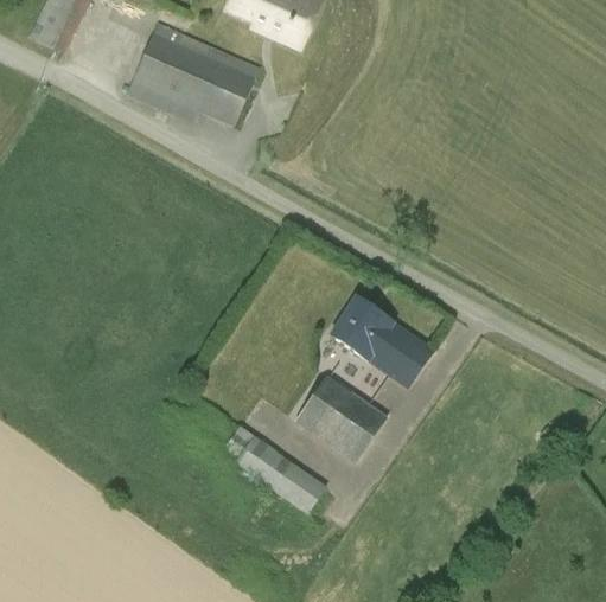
[(46,0),(30,36),(65,51),(90,0),(46,0)]
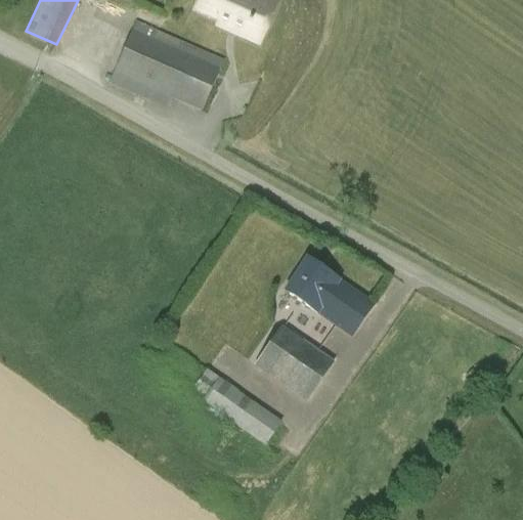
[(200,0),(198,5),(242,24),(238,30),(260,39),(276,0),(200,0)]
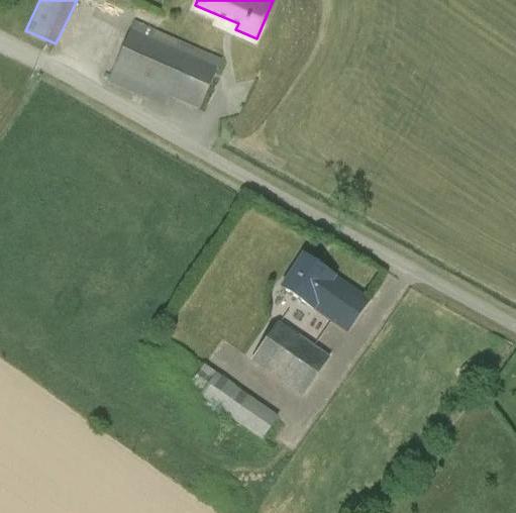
[(221,56),(134,17),(108,78),(165,102),(169,93),(199,106),(221,56)]
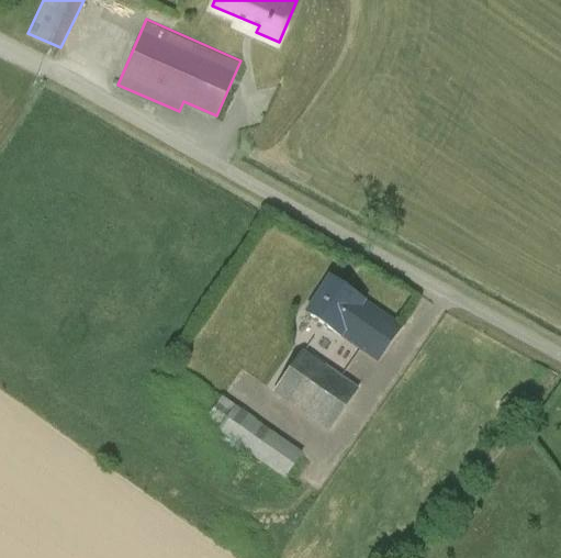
[(340,333),(376,358),(401,321),(365,297),(365,296),(329,272),(306,310),(341,333),(340,333)]
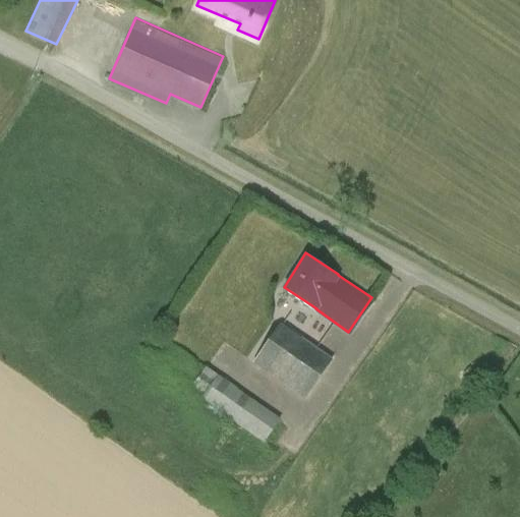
[(280,321),(252,360),(304,397),(332,357),(280,321)]
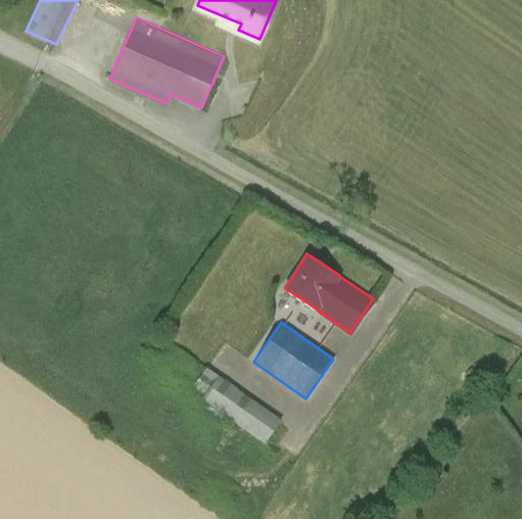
[(281,419),(206,366),(190,391),(201,399),(201,397),(264,442),(281,419)]
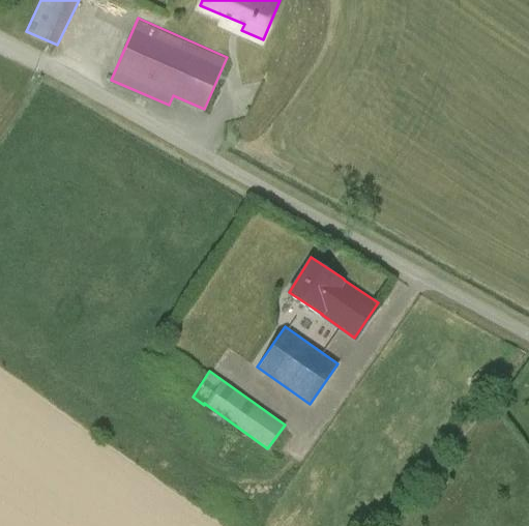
All buildings are outlined.
